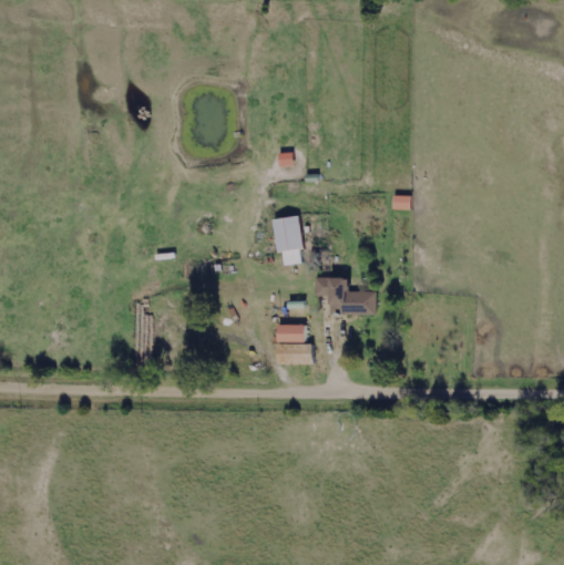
[(282,165),(296,164),(294,151),(280,152),(282,165)]
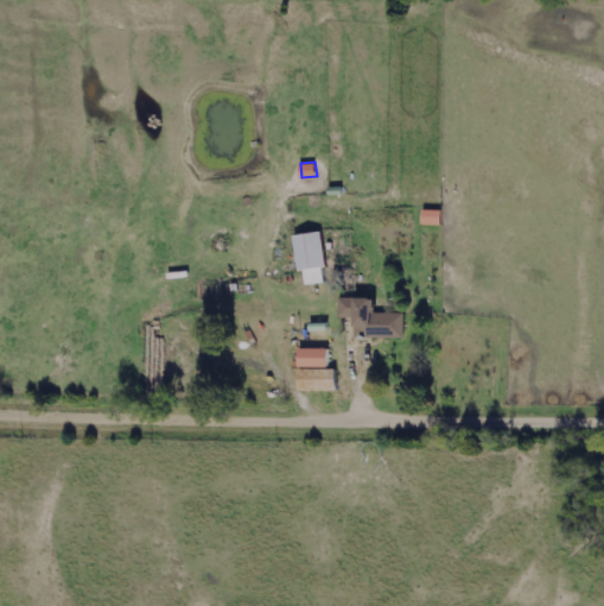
[(442,209),(423,208),(423,222),(442,223),(442,209)]
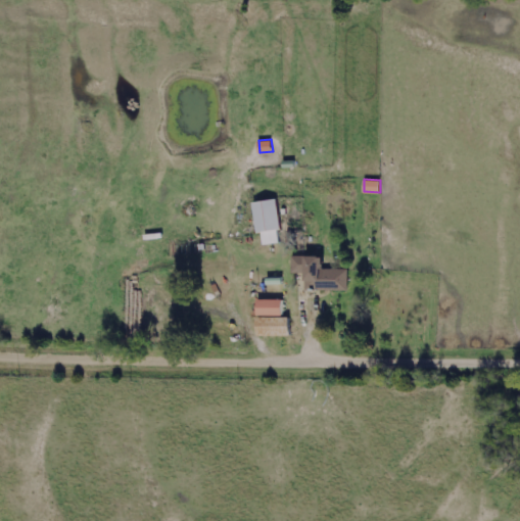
[(250,202),(275,199),(279,230),(274,231),(275,242),(261,244),(258,233),(255,234),(250,202)]
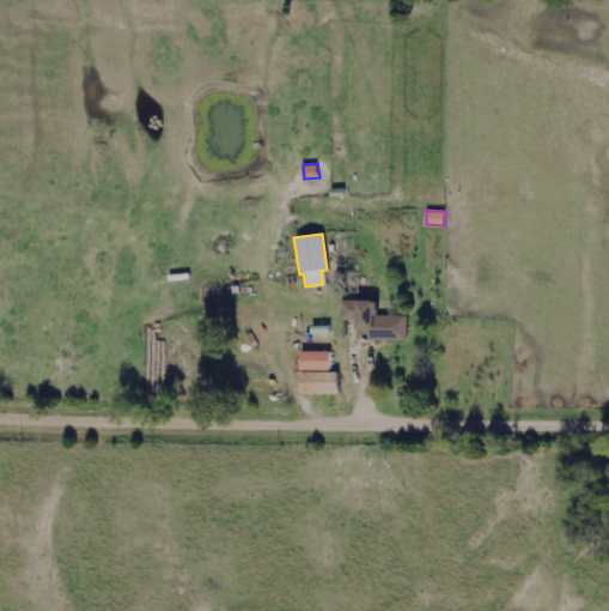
[(405,314),(405,340),(354,339),(355,320),(339,319),(339,300),(378,300),(377,314),(405,314)]
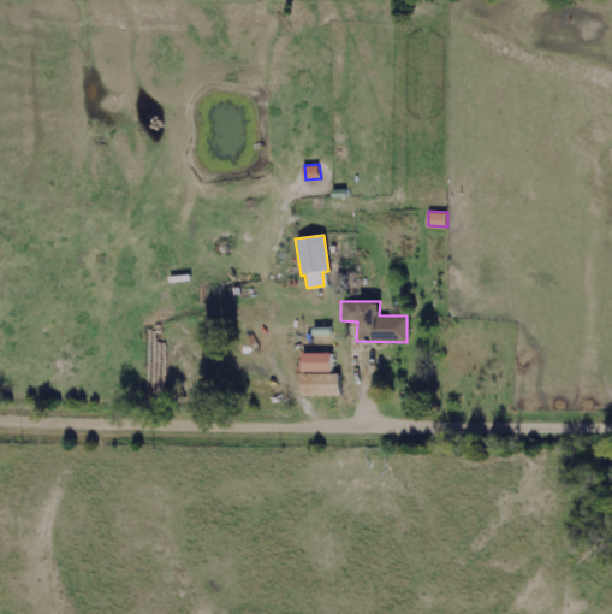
[(331,352),(331,373),(342,373),(342,395),(301,395),(301,352),(331,352)]
